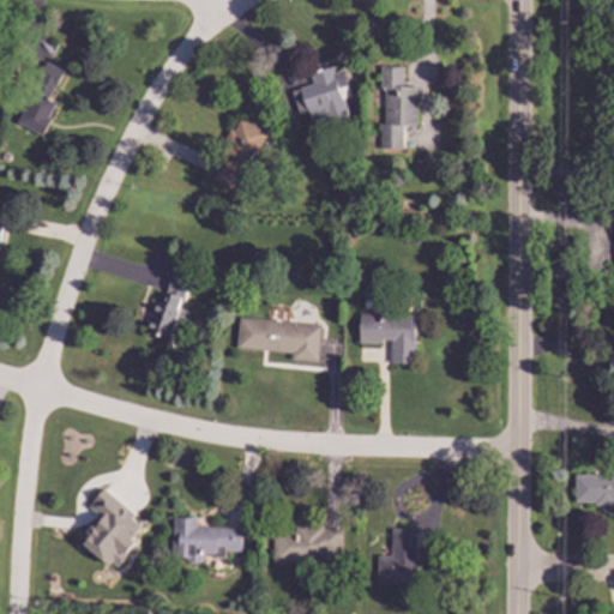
[(40,134),(55,102),(48,98),(61,71),(38,60),(10,120),(40,134)]
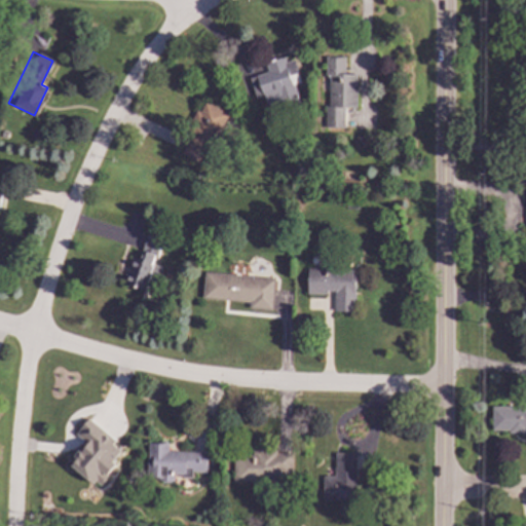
[(249,77),(255,99),(262,97),(266,108),(298,99),(293,84),(300,82),(293,60),(286,62),(284,57),(264,63),(267,72),(249,77)]
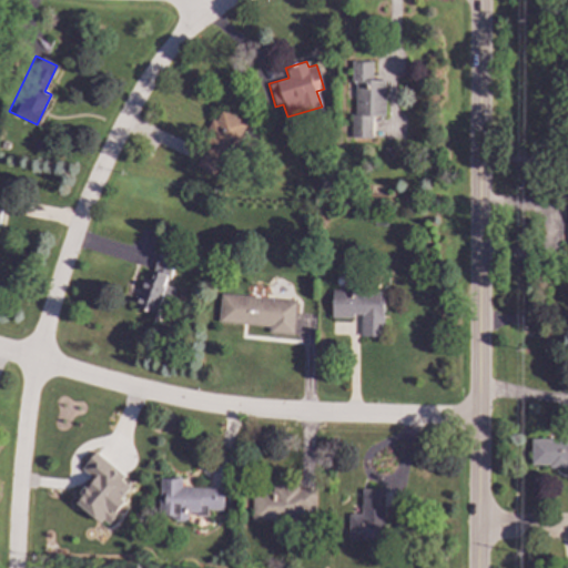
[(384,117),(385,80),(372,80),(372,62),(353,62),(352,139),(372,139),(372,117),(384,117)]
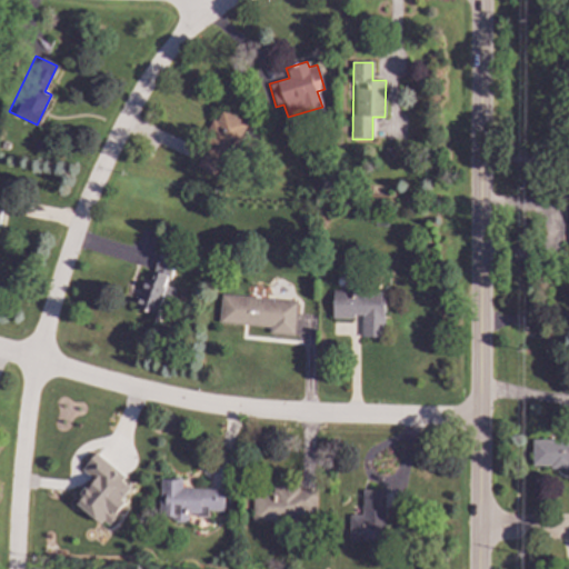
[(195,167),(215,176),(225,152),(232,156),(246,121),(220,111),(216,121),(213,120),(195,167)]
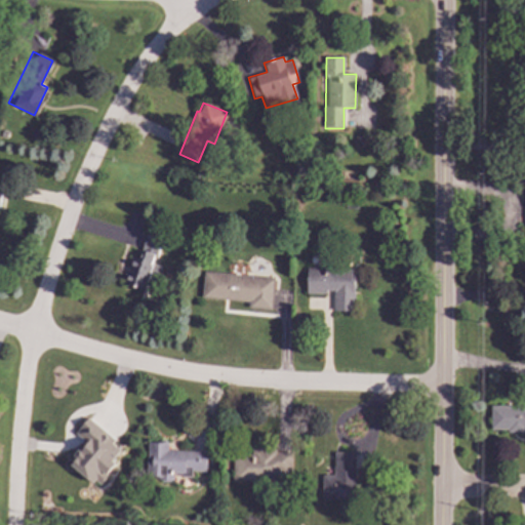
[(122,282),(144,289),(149,272),(158,275),(160,267),(153,265),(160,241),(145,237),(137,259),(130,256),(122,282)]
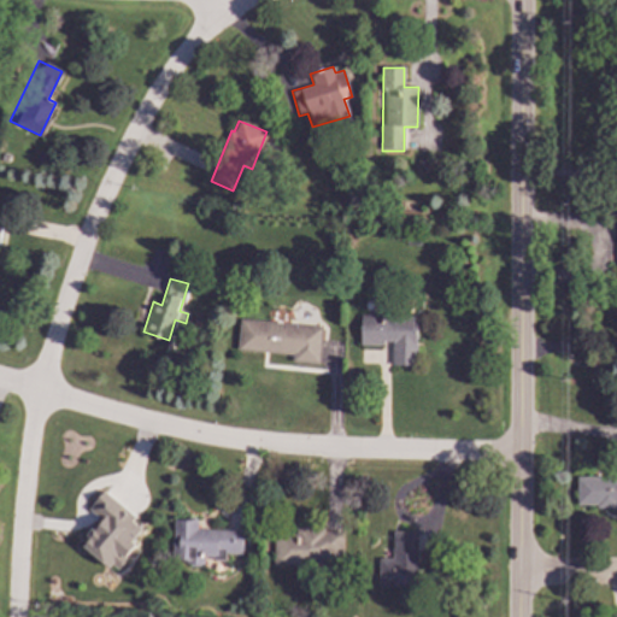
[(359,344),(392,345),(391,365),(415,366),(416,316),(360,315),(359,344)]
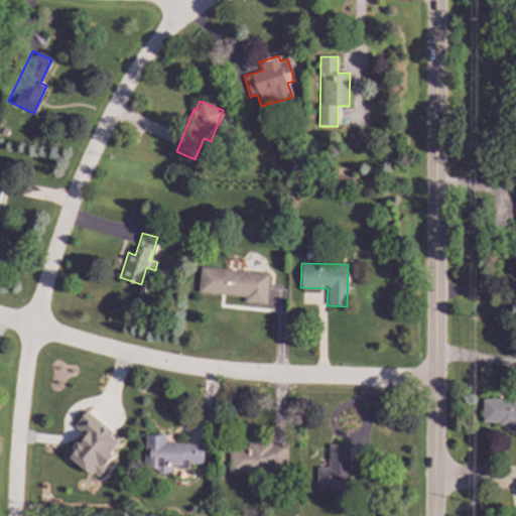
[(199,293),(244,295),(244,302),(266,303),(267,272),(200,269),(199,293)]
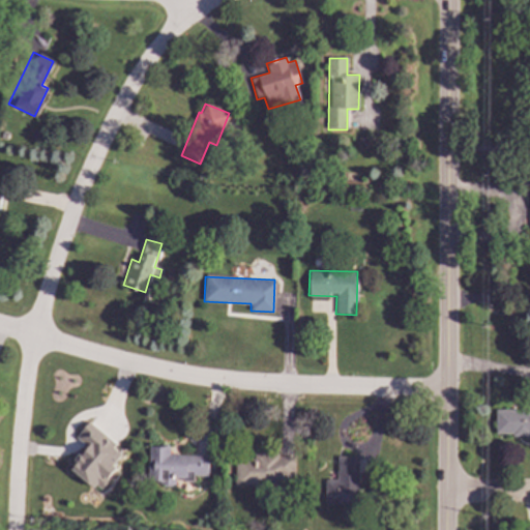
[(529,438),(511,438),(511,435),(495,435),(495,411),(529,411),(529,438)]
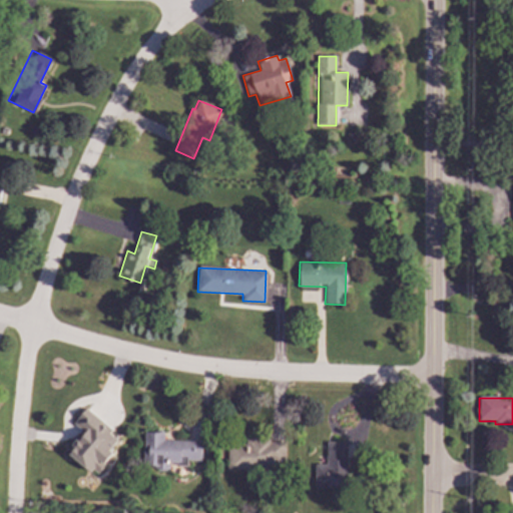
[(84,410),(72,424),(83,433),(72,446),(74,448),(69,454),(95,475),(113,453),(109,450),(119,438),(84,410)]
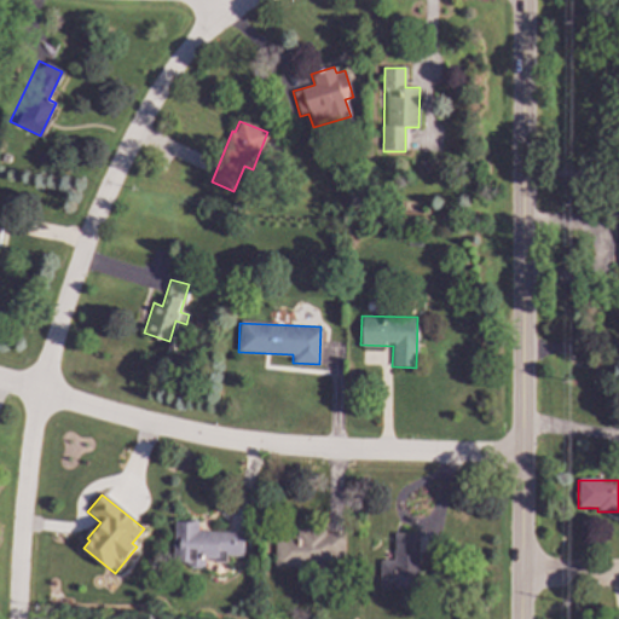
[(243,532),(197,532),(197,522),(173,521),(172,565),(204,565),(204,561),(225,561),(225,555),(242,556),(243,532)]
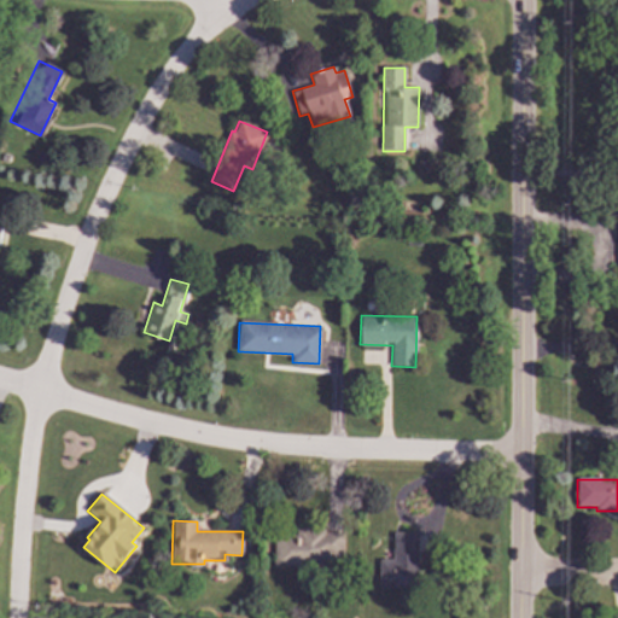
[(342,531),(296,530),(296,537),(273,537),(273,564),(342,565),(342,531)]
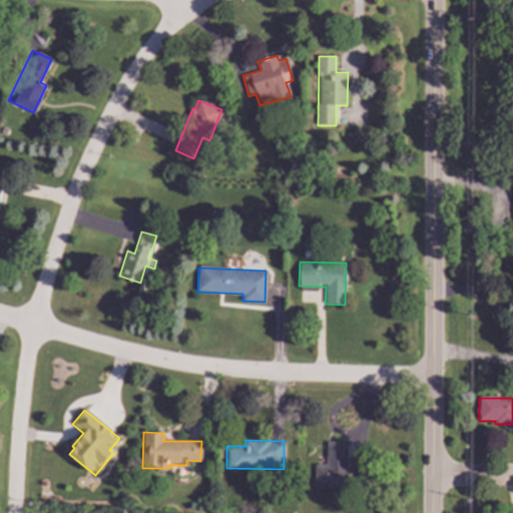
[(314,465),(315,488),(346,488),(346,442),(326,443),(326,465),(314,465)]
